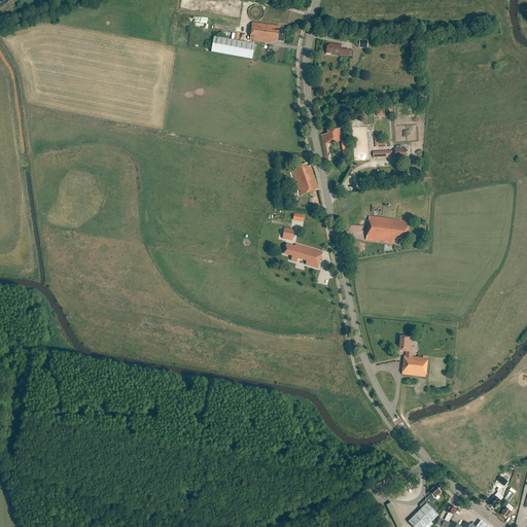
[(253,24),(250,41),(272,44),(272,42),(277,43),(277,41),(285,42),(286,30),(280,30),(279,27),(253,24)]
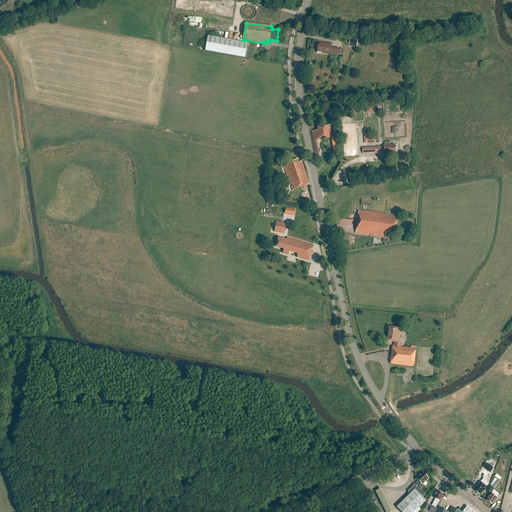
[(209,36),(206,51),(245,58),(248,44),(209,36)]
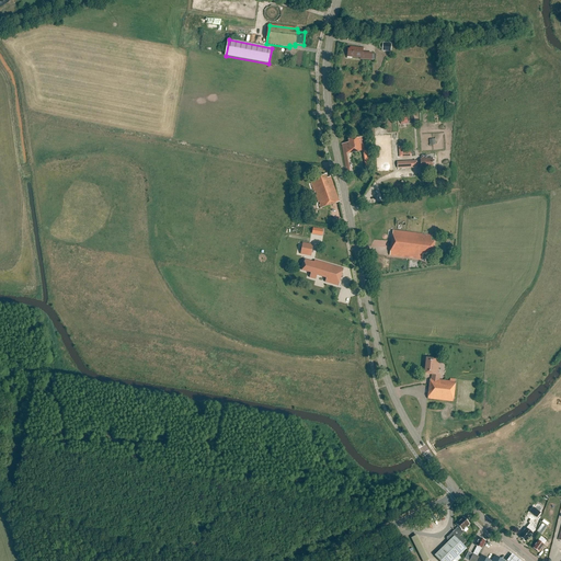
[(391,44),(382,43),(382,52),(391,52),(391,44)]
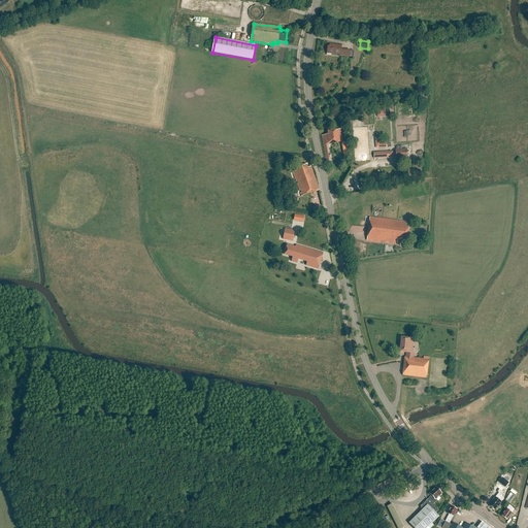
[(341,51),(341,46),(329,45),(329,47),(328,46),(327,47),(326,48),(326,51),(327,52),(327,53),(332,53),(331,55),(339,56),(339,57),(354,58),(354,56),(352,52),(341,51)]
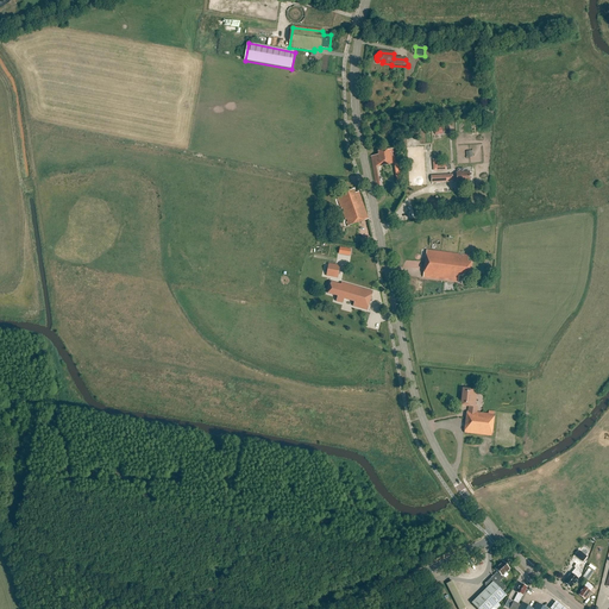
[(377,152),(378,157),(375,157),(377,167),(396,164),(395,152),(393,154),(393,150),(377,152)]
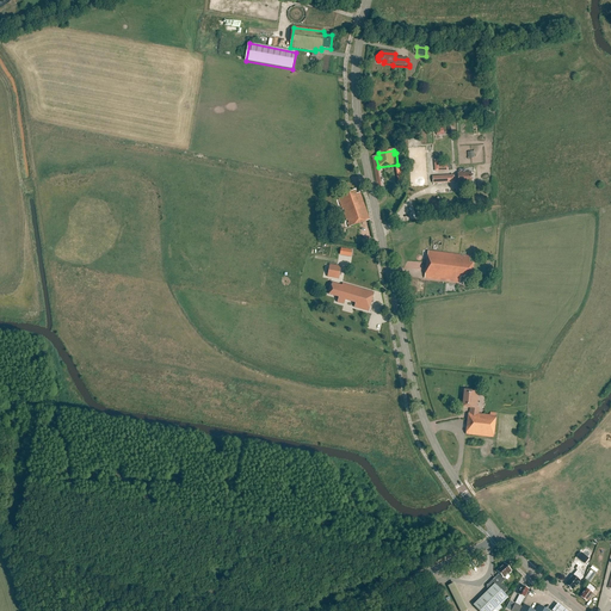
[(434,172),(448,171),(446,165),(439,165),(439,160),(433,160),(434,172)]
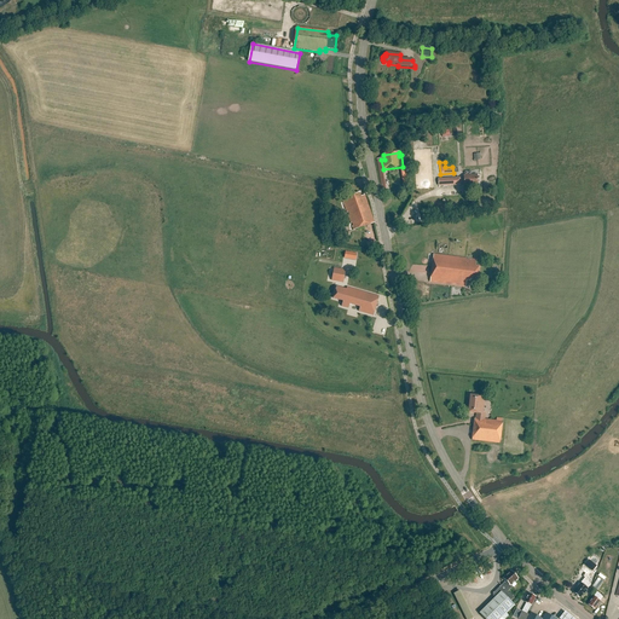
[(464,175),(464,186),(478,186),(476,175),(464,175)]
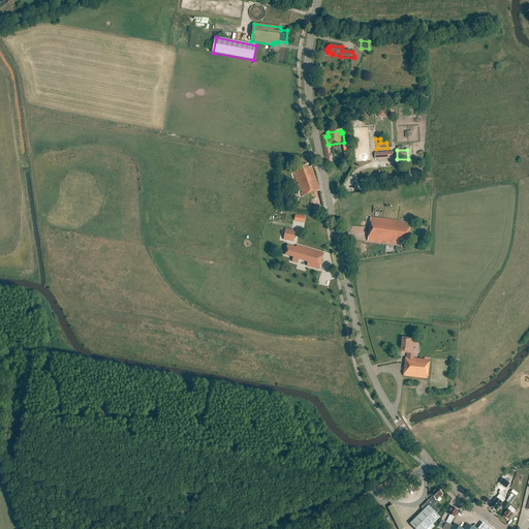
[(308,164),(292,170),(296,179),(297,179),(303,196),(320,190),(312,167),(309,168),(308,164)]
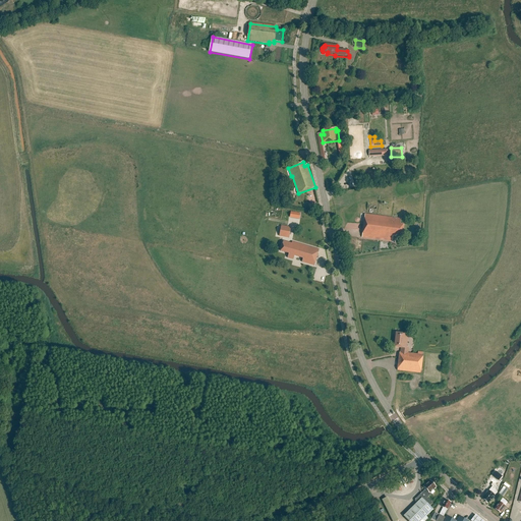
[(403,226),(401,225),(401,220),(364,215),(361,238),(392,242),(393,237),(402,238),(403,226)]
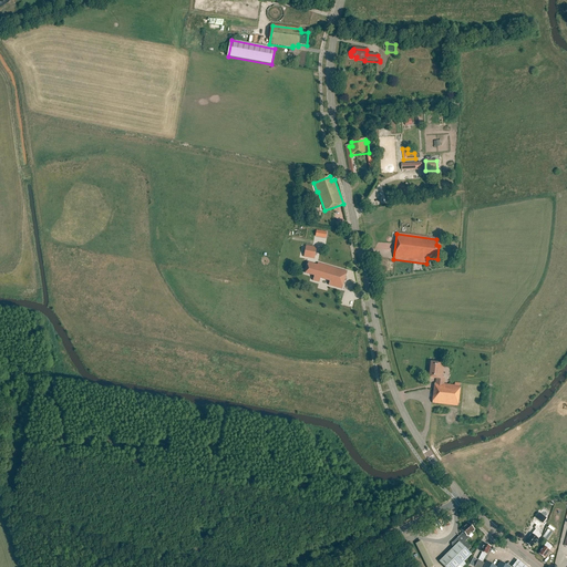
[(307,247),(305,258),(315,259),(316,248),(307,247)]
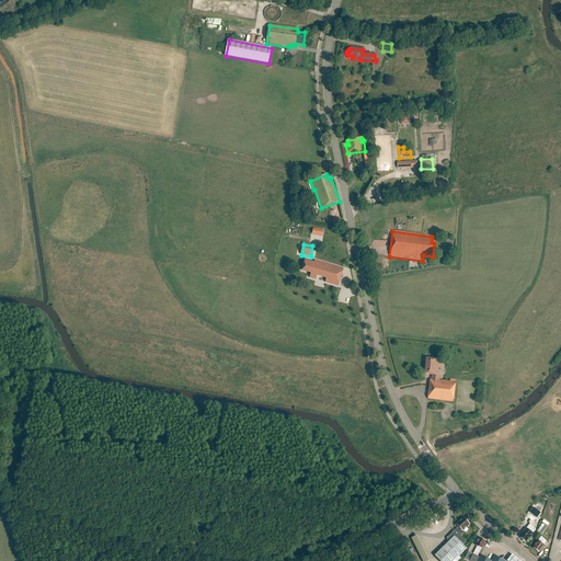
[(305,260),(301,271),(311,273),(309,278),(316,279),(317,276),(327,278),(325,283),(339,286),(343,268),(315,261),(313,263),(305,260)]
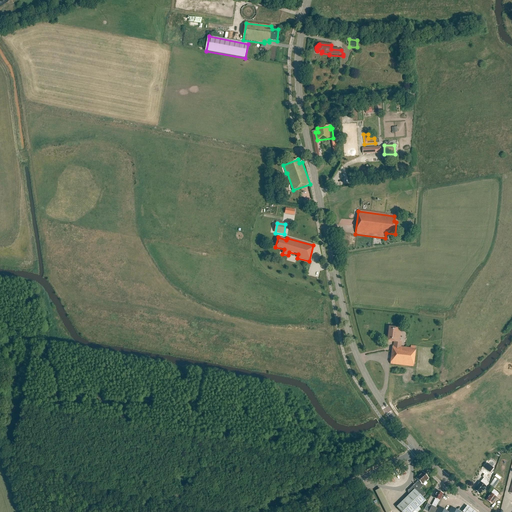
[(389,328),(387,342),(394,342),(393,347),(392,347),(390,364),(413,367),(415,347),(410,346),(410,349),(400,348),(401,341),(399,341),(400,329),(389,328)]
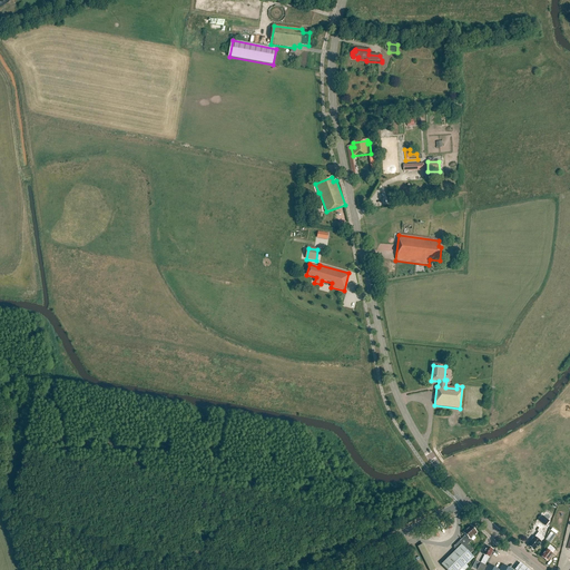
[(549,521),(541,516),(539,519),(547,526),(549,521)]
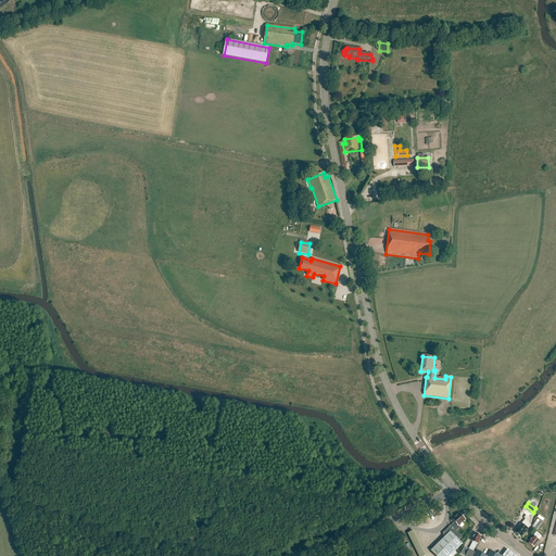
[(459,527),(466,520),(460,515),(457,515),(453,520),(455,522),(443,534),(443,535),(445,538),(431,552),(436,555),(451,555),(463,544),(459,541),(463,538),(457,532),(460,528),(459,527)]
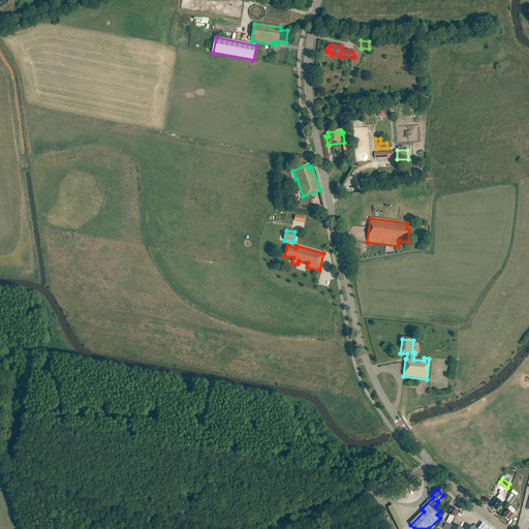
[(494,500),(494,501),(490,506),(496,510),(498,508),(499,509),(502,505),(501,505),(504,500),(502,498),(503,496),(500,494),(496,498),(495,499),(494,500)]
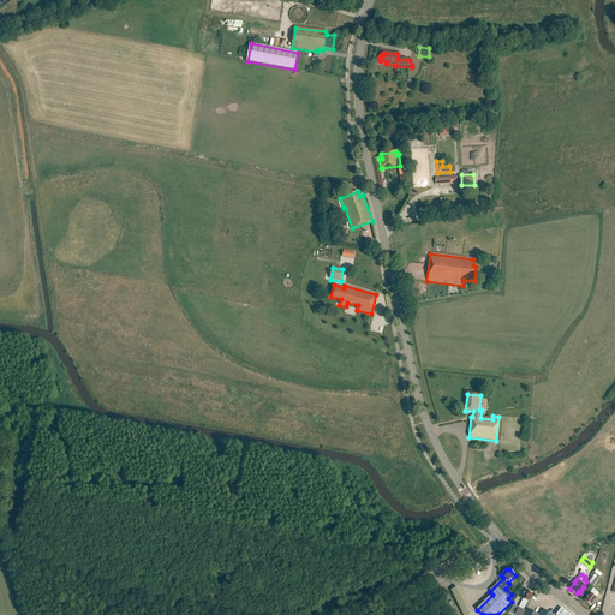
[(593,585),(598,577),(595,574),(589,583),(593,585)]
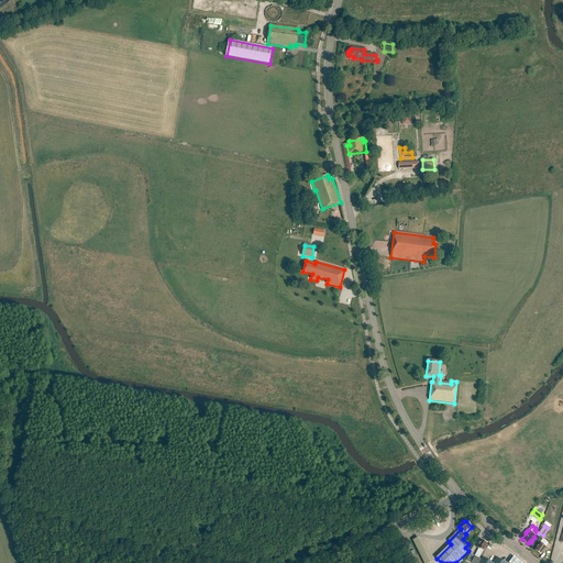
[(411,540),(422,562),(428,562),(430,562),(418,537),(411,540)]
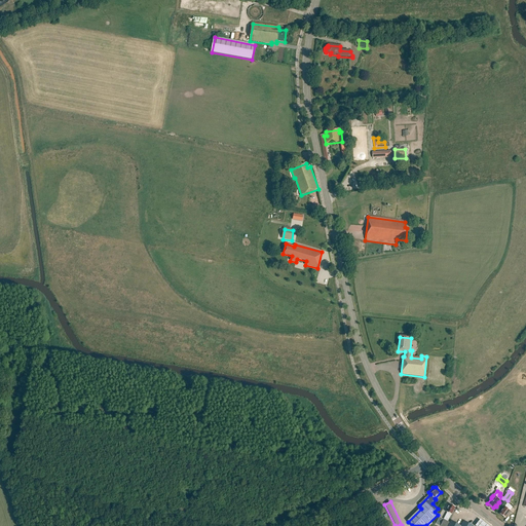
[(511,512),(509,510),(512,506),(508,503),(504,508),(503,508),(501,511),(502,511),(499,514),(504,518),(511,512)]
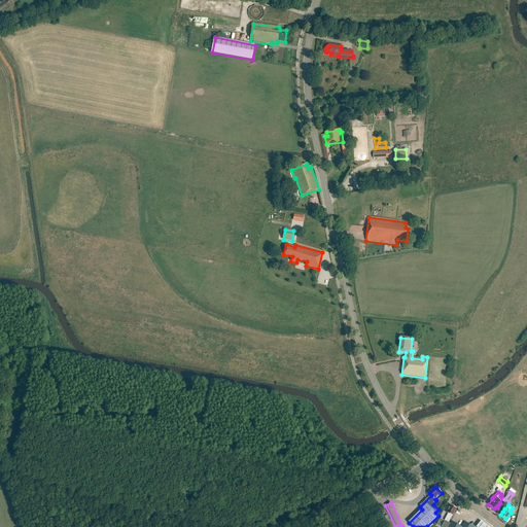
[(442,526),(448,526),(450,524),(448,523),(452,516),(456,508),(451,506),(447,513),(449,514),(445,521),(442,526)]
